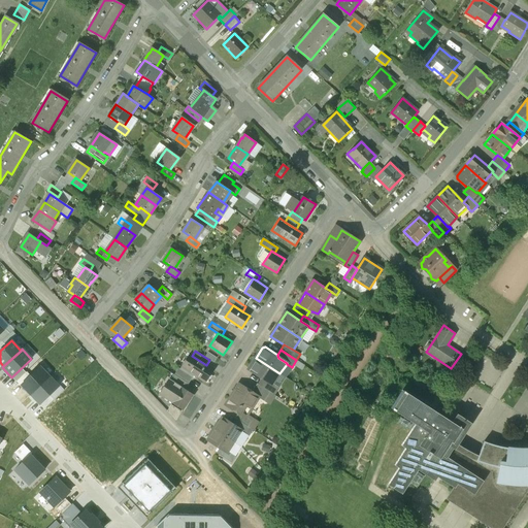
[(192,356),(189,354),(185,361),(193,367),(190,372),(205,382),(213,369),(206,365),(192,356)]
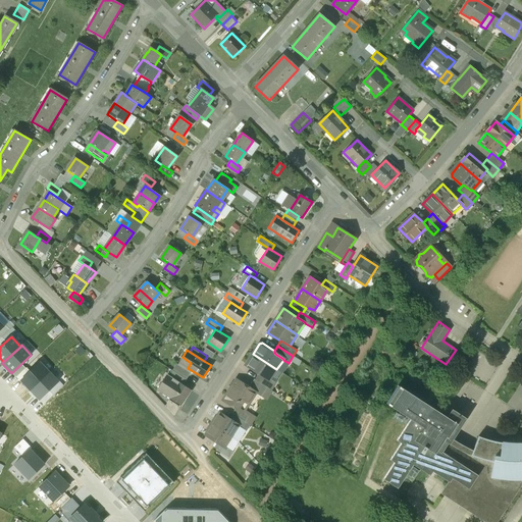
[(276,369),(253,354),(246,364),(247,367),(259,375),(261,374),(270,380),(270,379),(276,369)]
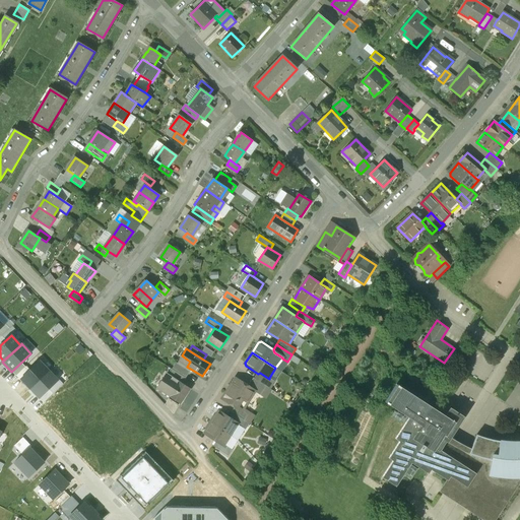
[(49,372),(40,362),(20,380),(25,386),(26,384),(30,388),(49,372)]
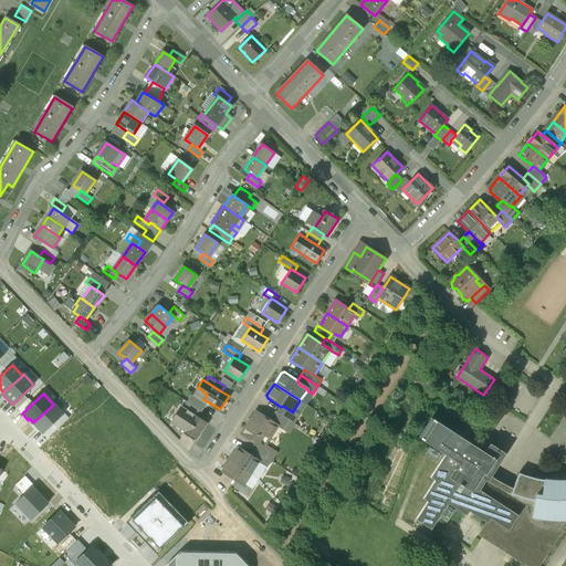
[(206,404),(191,395),(187,401),(201,411),(206,404)]
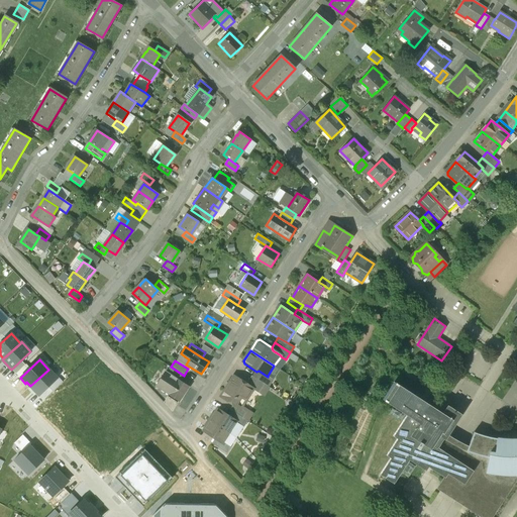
[(171,367),(170,367),(167,372),(181,381),(184,376),(171,367)]
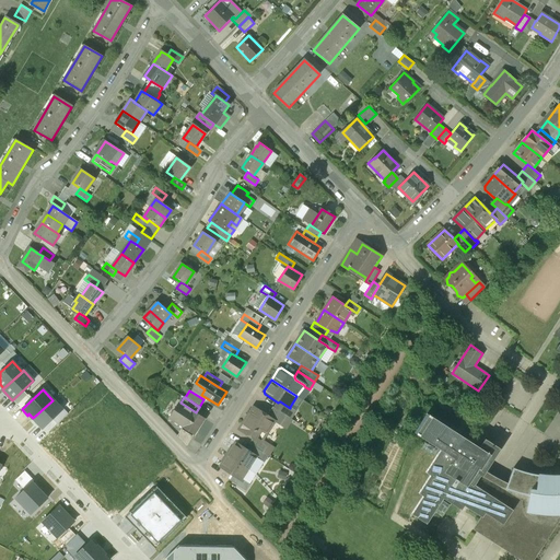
[(53,400),(33,418),(43,429),(62,410),(53,400)]
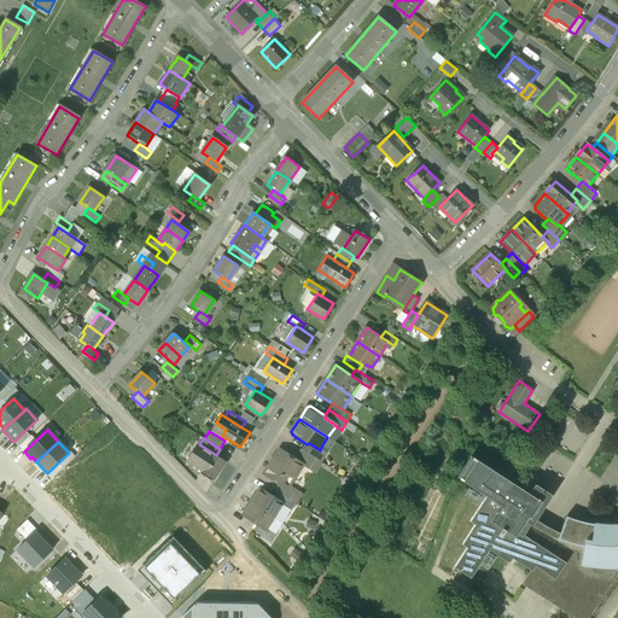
[(320,450),(309,443),(307,444),(302,449),(316,459),(320,461),(326,453),(320,449),(320,450)]
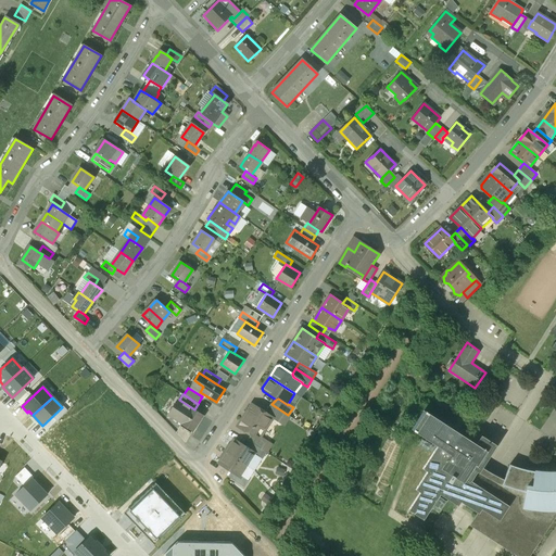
[(179,400),(178,400),(167,416),(193,432),(204,416),(194,409),(179,400)]
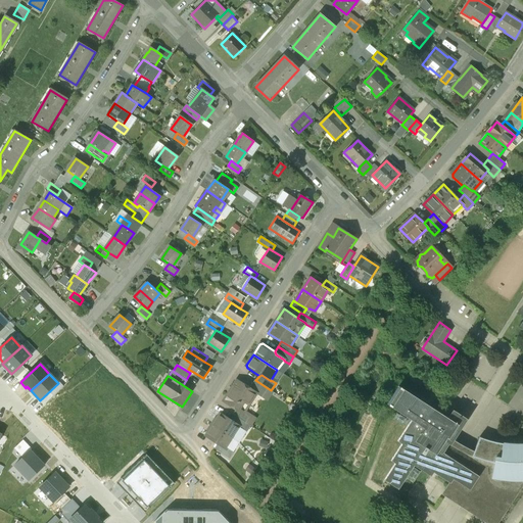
[(249,388),(236,380),(224,400),(236,409),(243,414),(243,413),(255,393),(256,393),(249,388)]
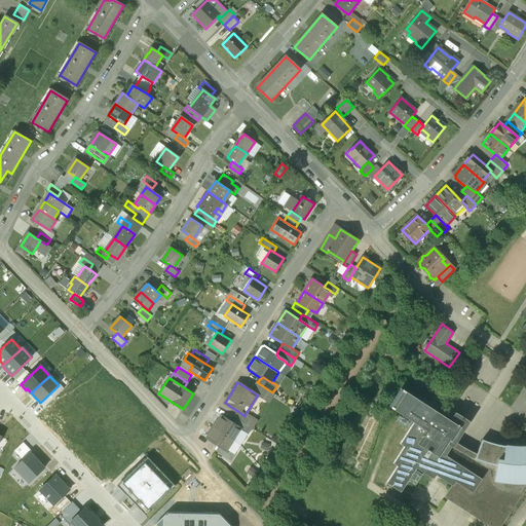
[(257,382),(256,382),(251,390),(258,396),(257,396),(263,400),(269,390),(257,382)]
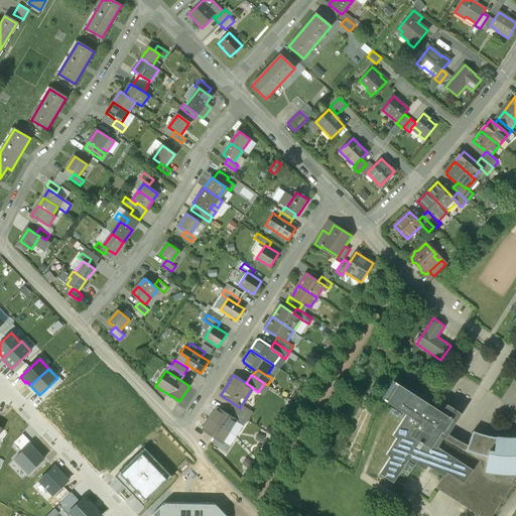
[(457,439),(456,438),(447,434),(461,414),(446,404),(441,412),(392,380),(381,398),(405,414),(392,435),(396,438),(385,455),(389,458),(379,474),(393,483),(408,459),(424,470),(427,466),(442,476),(439,481),(440,482),(438,485),(481,512),(477,515),(491,515),(515,479),(457,439)]
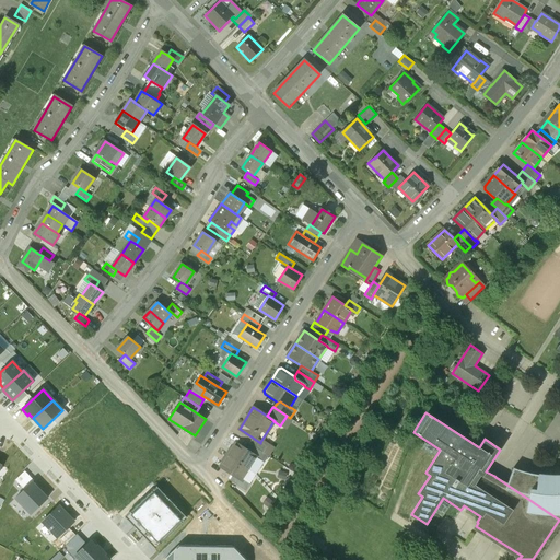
[(191,436),(181,429),(176,435),(186,445),(191,436)]
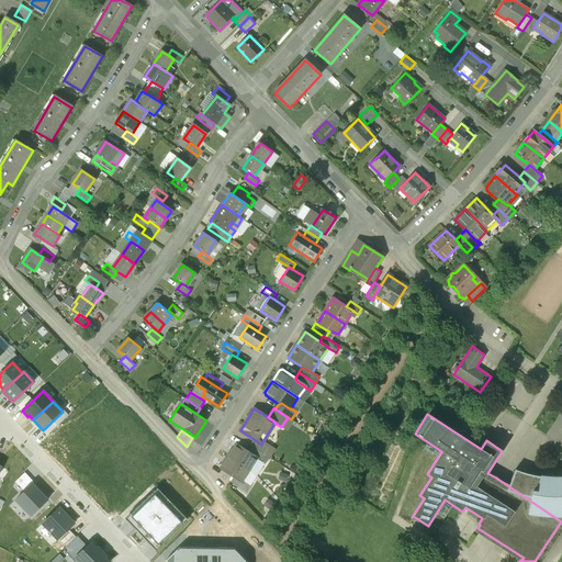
[(261,445),(254,439),(249,445),(253,447),(263,453),(268,448),(261,444),(261,445)]
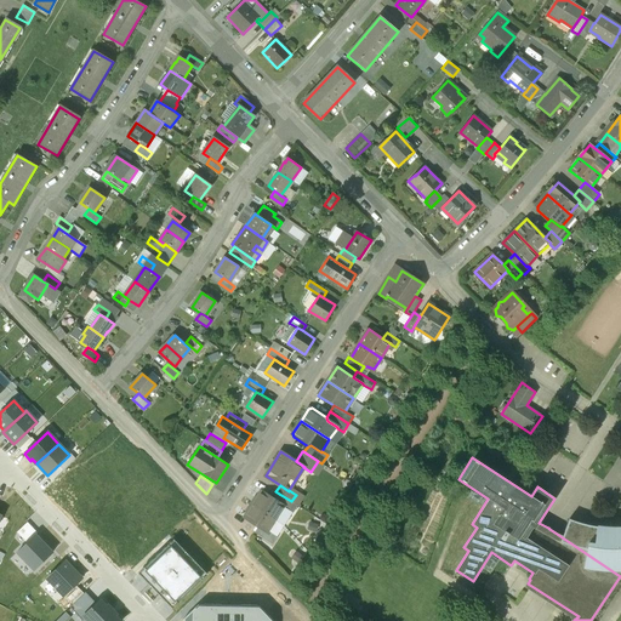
[(275,500),(261,491),(252,505),(275,520),(285,507),(275,500)]
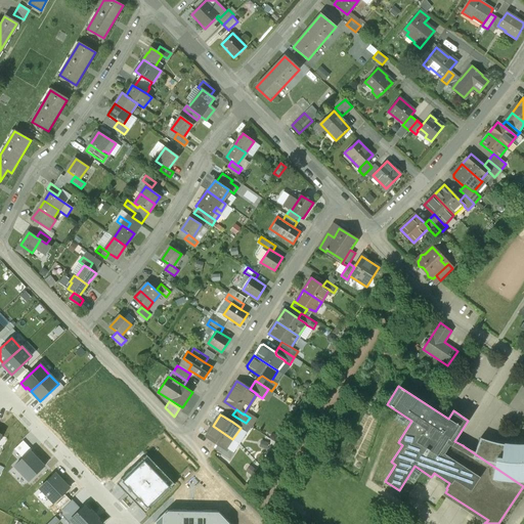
[(246,423),(235,417),(232,422),(241,428),(247,433),(251,427),(246,423)]
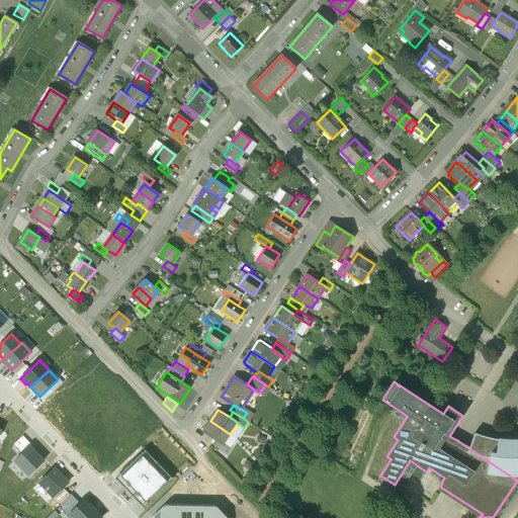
[(230,434),(210,421),(203,431),(216,439),(224,444),(225,443),(230,434)]
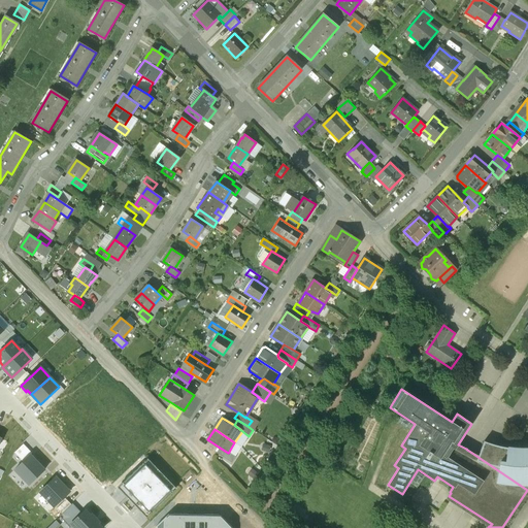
[(527,448),(524,449),(508,448),(500,447),(493,444),(484,441),(477,456),(473,453),(467,450),(527,490),(527,489),(527,448)]
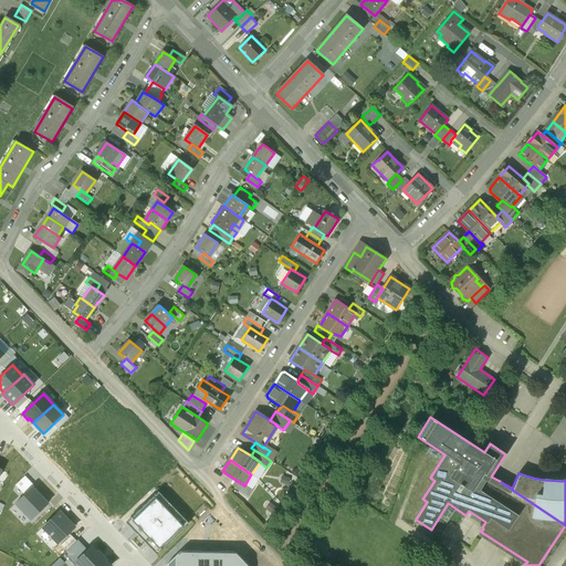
[(16,485),(24,494),(32,488),(34,485),(24,477),(16,485)]
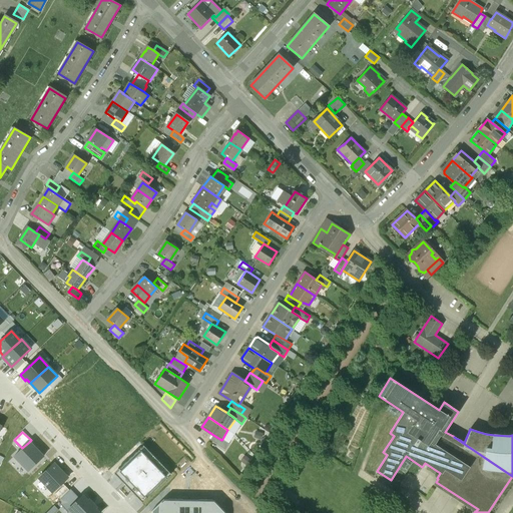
[(221,440),(213,435),(210,440),(225,450),(229,444),(222,439),(221,440)]
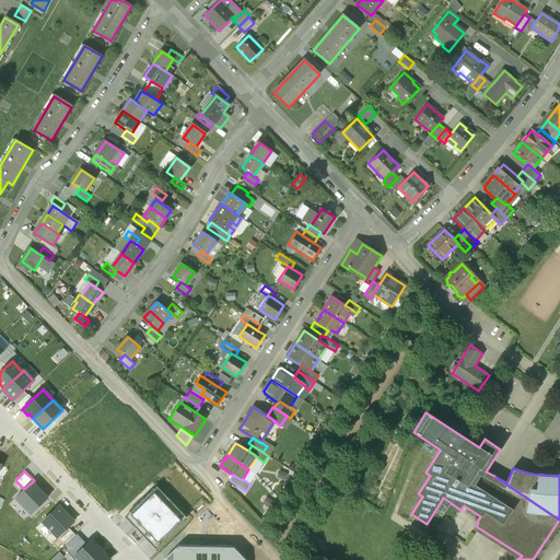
[(120,512),(125,517),(156,487),(152,481),(120,512)]
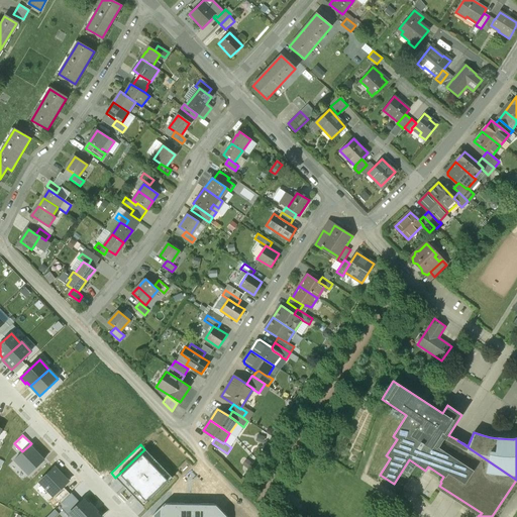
[(43,460),(29,445),(22,451),(14,459),(28,475),(43,460)]
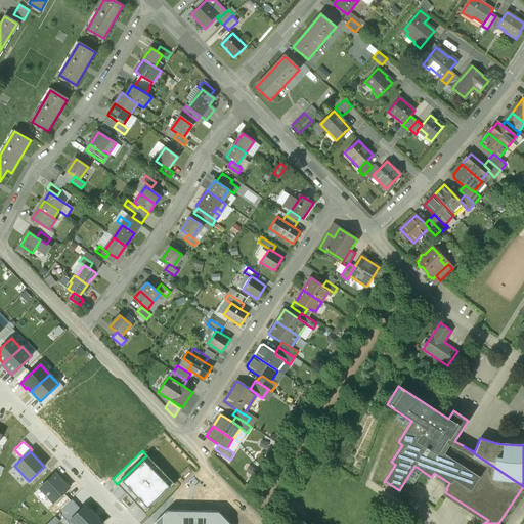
[(146,455),(117,484),(145,513),(175,485),(146,455)]
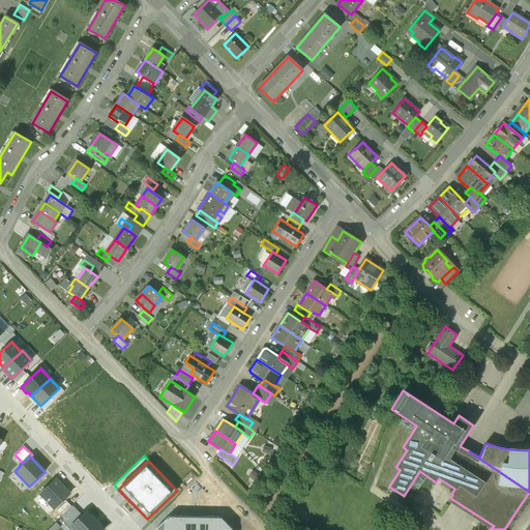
[(69,494),(55,479),(40,494),(55,508),(69,494)]
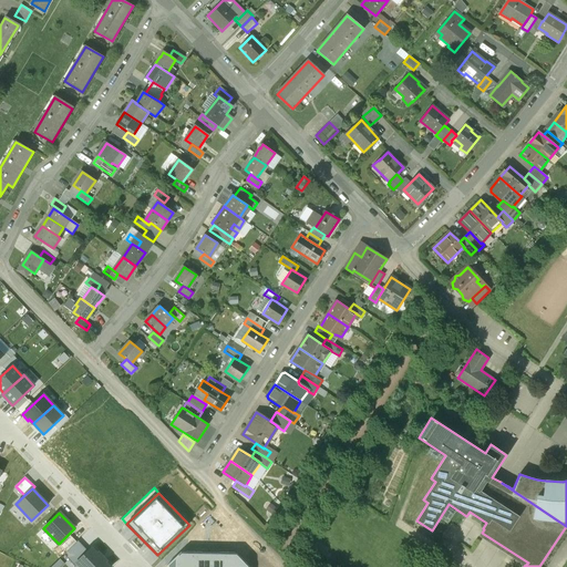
[(65,552),(76,542),(71,536),(61,546),(65,552)]
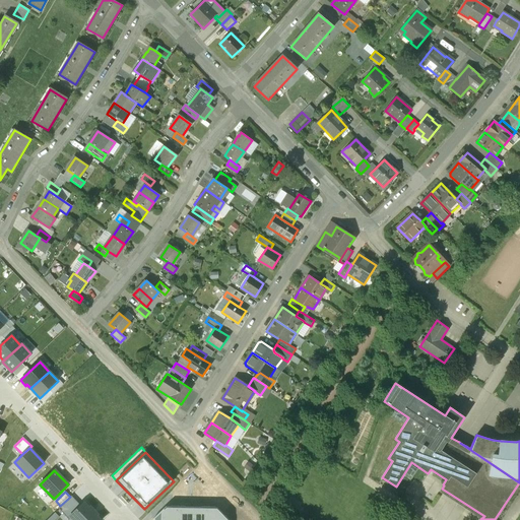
[(68,519),(70,517),(70,516),(81,506),(71,496),(70,497),(60,506),(58,509),(68,519)]
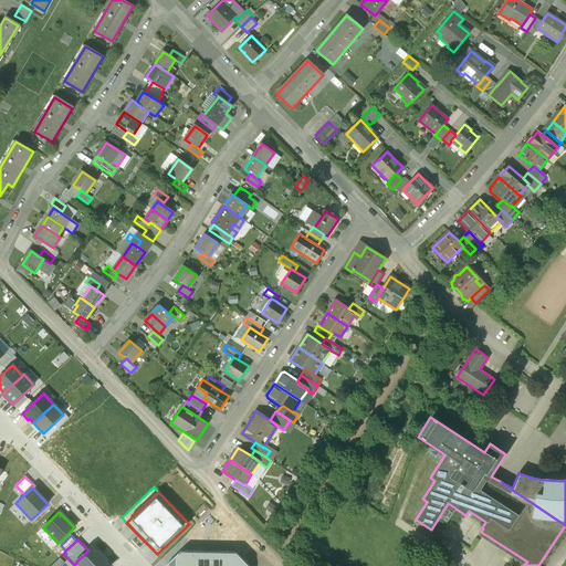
[(76,563),(80,565),(108,565),(104,561),(105,559),(98,553),(97,553),(92,547),(88,551),(76,562),(76,563)]
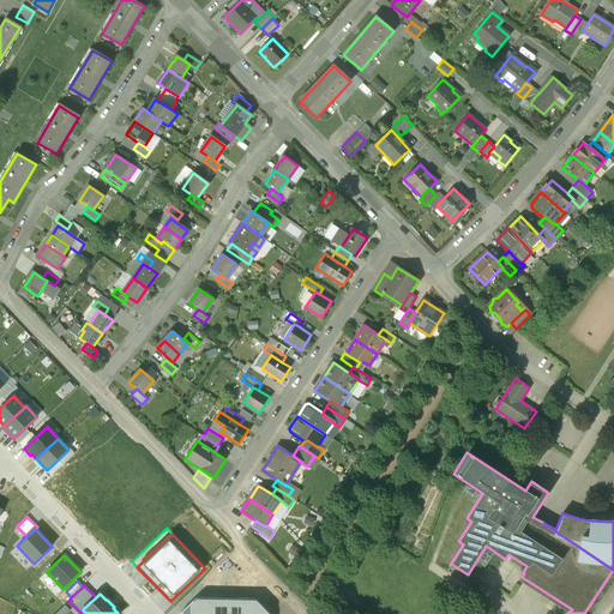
[(197,599),(182,613),(268,613),(256,600),(197,599)]
